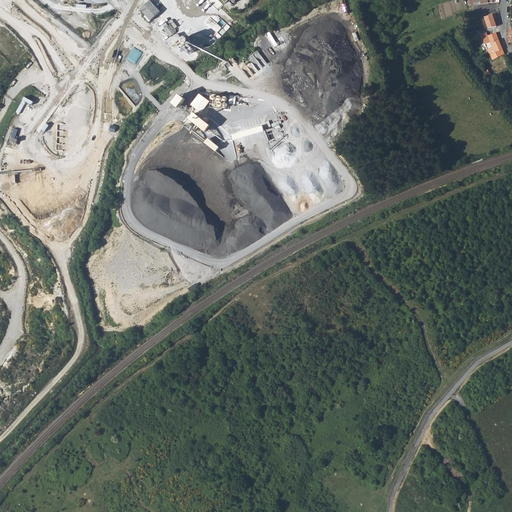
[(151,20),(161,11),(151,0),(149,0),(140,9),(151,20)]
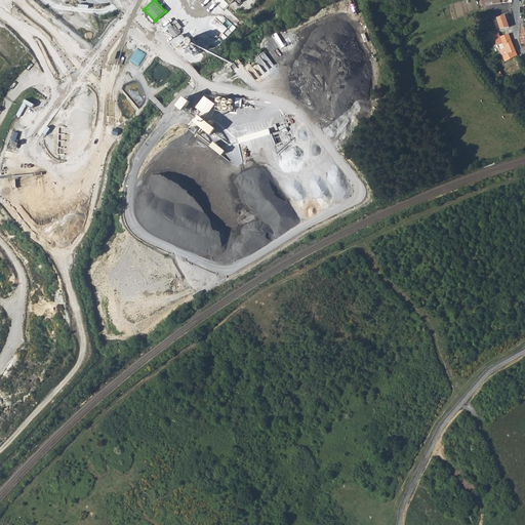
[(497,17),(500,29),(505,28),(508,27),(510,27),(507,18),(510,17),(509,13),(497,17)]
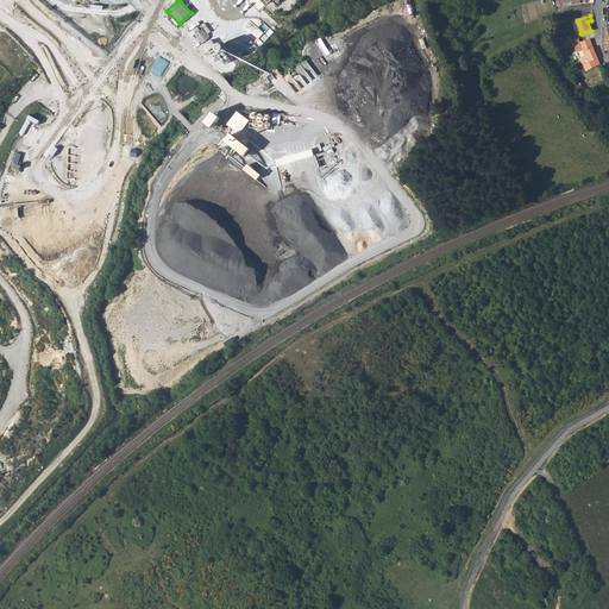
[(209,38),(199,24),(190,31),(202,44),(209,38)]
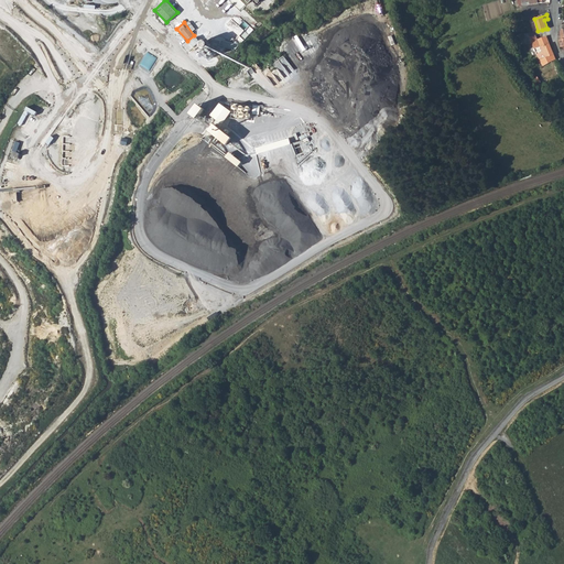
[(535,43),(539,42),(538,40),(537,36),(535,35),(530,38),(531,44),(532,44),(533,47),(537,46),(535,43)]
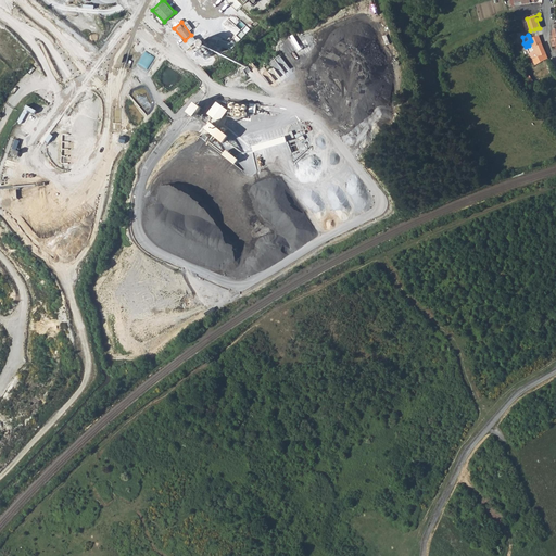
[(539,36),(530,39),(531,41),(533,47),(542,43),(540,39),(539,36)]
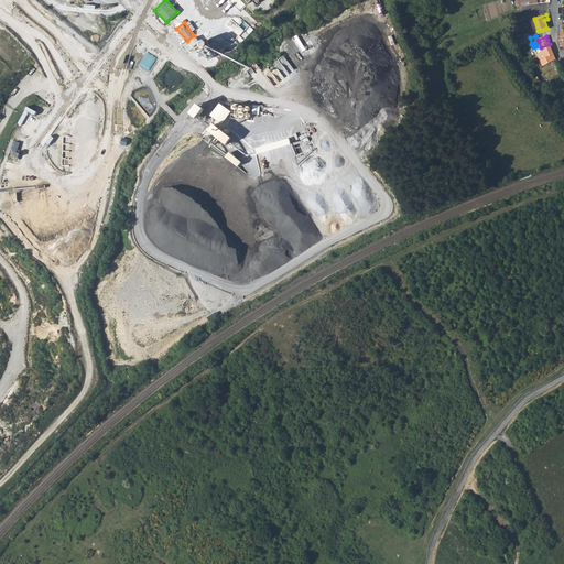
[(205,40),(201,43),(201,44),(199,45),(204,51),(209,46),(205,40)]
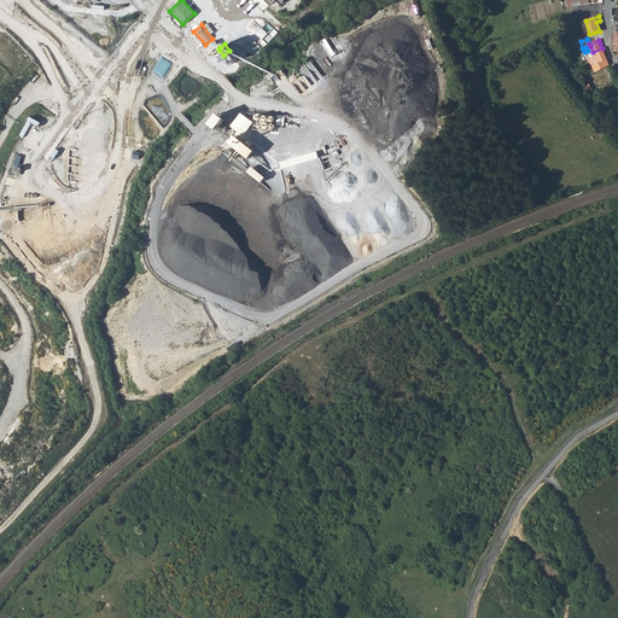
[(588,59),(590,66),(598,63),(607,59),(602,48),(593,52),(595,57),(588,59)]
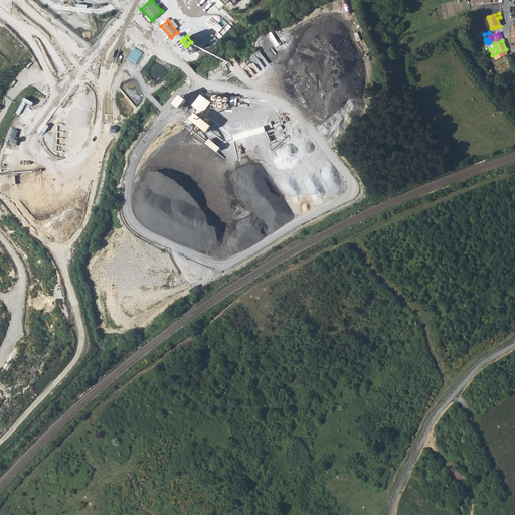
[(500,55),(501,58),(502,57),(508,54),(506,49),(498,52),(500,55)]
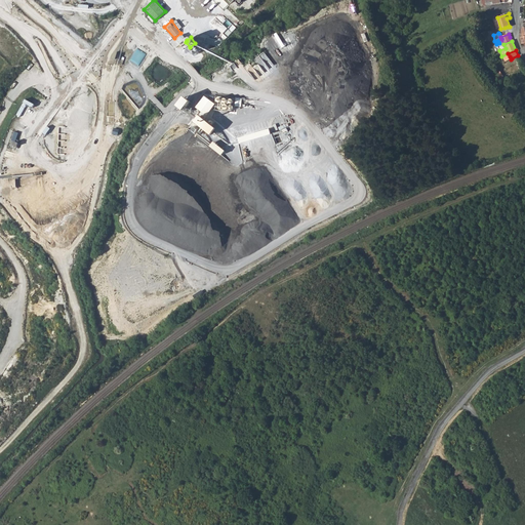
[(205,94),(197,106),(207,115),(216,103),(205,94)]
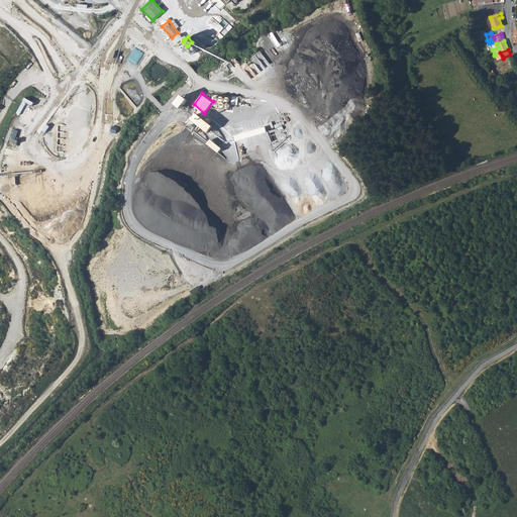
[(33,103),(23,97),(16,113),(19,115),(26,103),(31,106),(33,103)]
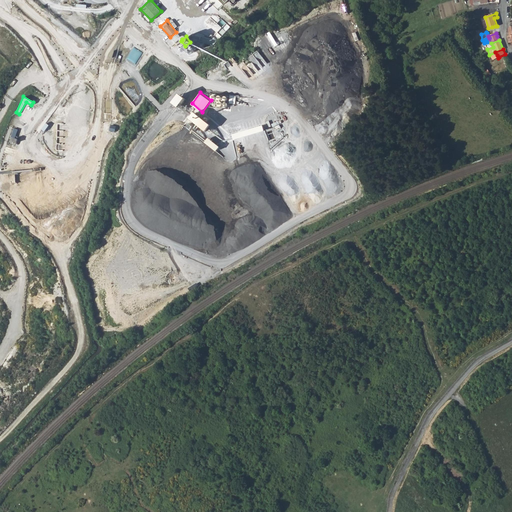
[(243,110),(241,117),(249,120),(252,114),(243,110)]
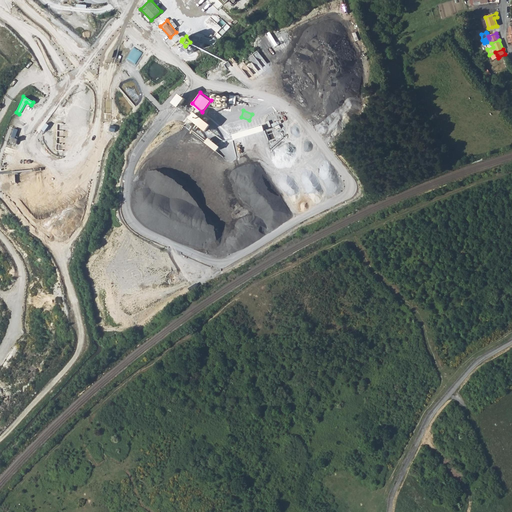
[(214,127),(219,130),(222,123),(218,120),(214,127)]
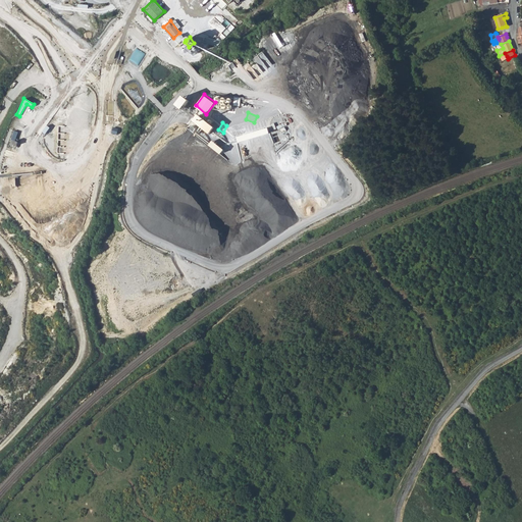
[(76,141),(84,128),(81,126),(73,140),(76,141)]
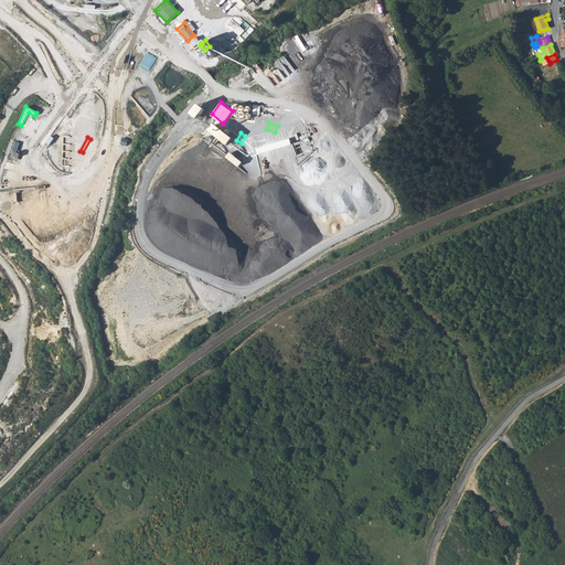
[(14,141),(12,150),(12,151),(10,157),(18,159),(20,155),(17,152),(20,142),(14,141)]
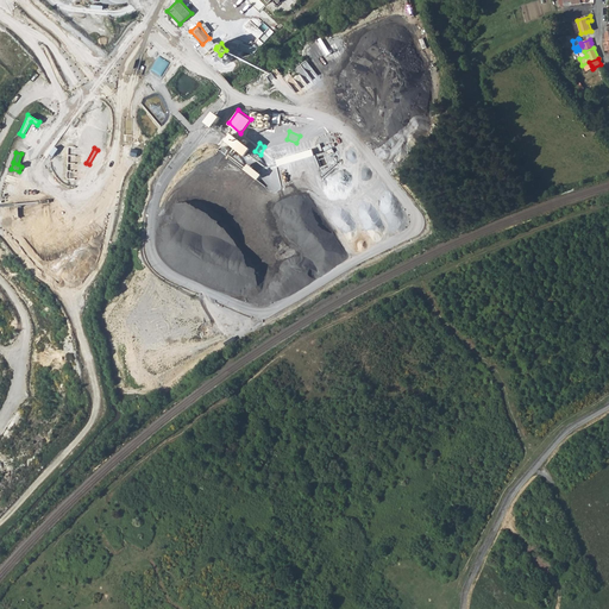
[(107,181),(99,181),(98,198),(106,199),(107,183),(111,184),(112,175),(107,175),(107,181)]
